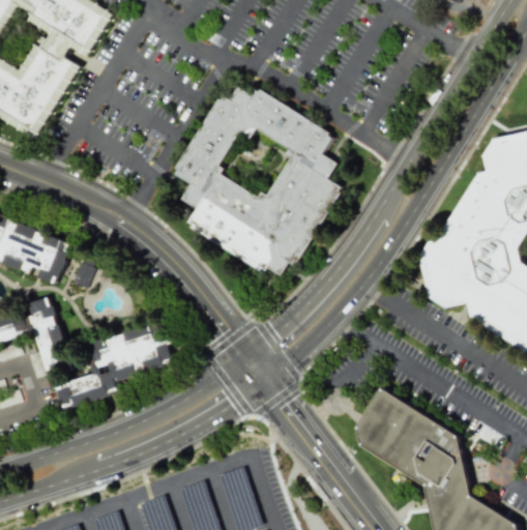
[(0,119),(27,135),(29,130),(38,135),(77,65),(62,57),(67,48),(86,58),(111,11),(89,0),(0,0),(0,119)]
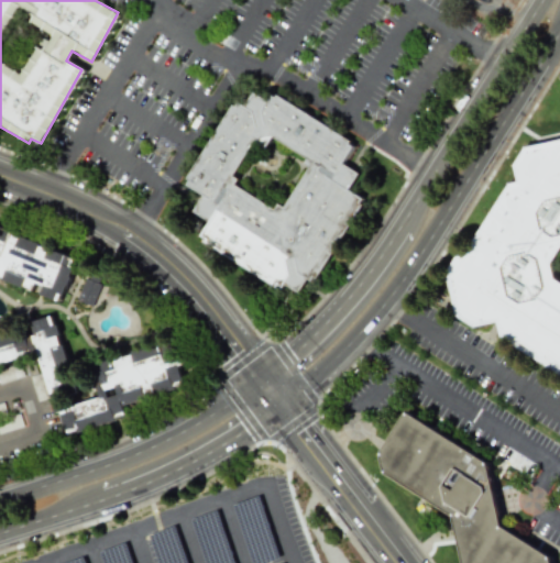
[(296,294),(305,276),(317,283),(360,197),(347,191),(355,173),(340,165),(353,140),(271,98),(268,102),(249,92),(242,108),(227,101),(184,187),(200,195),(190,213),(206,220),(195,243),(296,294)]
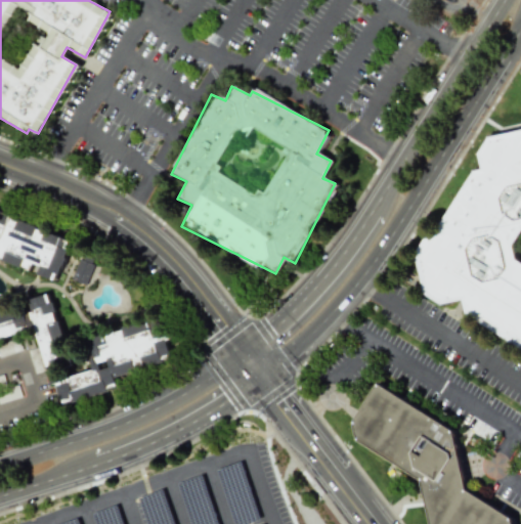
[(520,229),(511,244),(514,259),(520,263),(520,349),(464,314),(460,298),(438,302),(422,292),(414,255),(472,170),(480,168),(477,153),(487,136),(520,128),(520,229)]
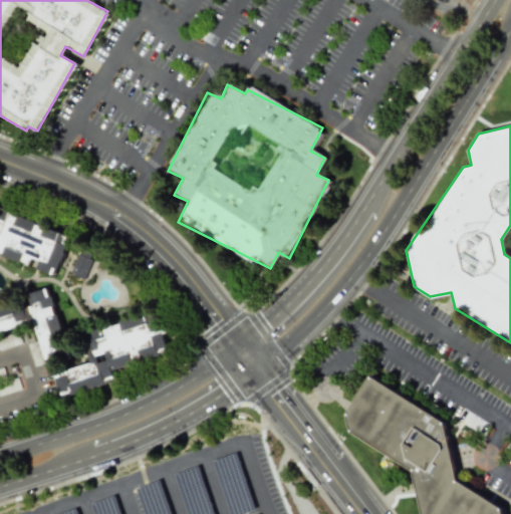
[(67,236),(0,211),(0,254),(31,266),(30,267),(52,275),(67,236)]
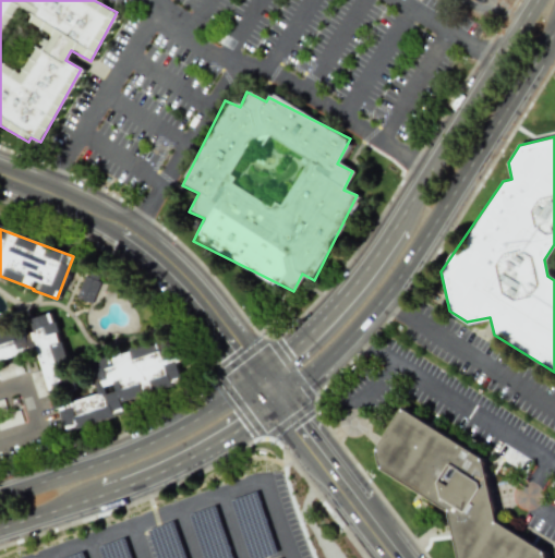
[(84,273),(73,298),(88,303),(98,279),(84,273)]
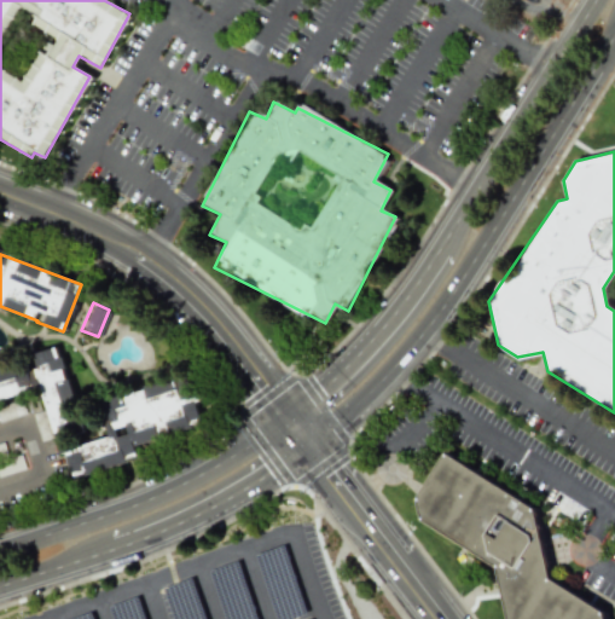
[(0,401),(33,397),(81,482),(196,417),(190,379),(152,385),(102,414),(105,439),(76,435),(61,341),(7,371),(0,372),(0,401)]
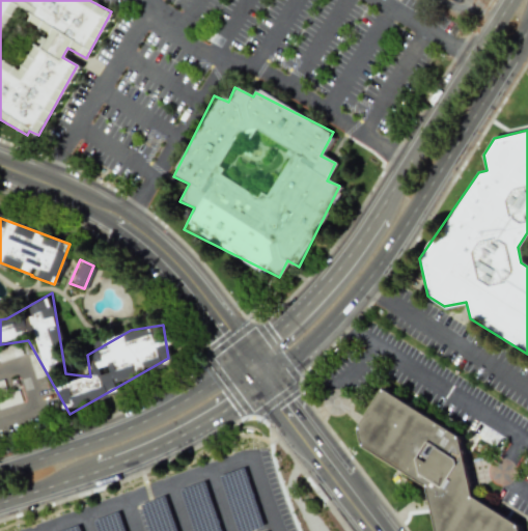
[(382,388),(357,427),(360,446),(426,486),(435,530),(518,530),(518,526),(471,497),(459,437),(382,388)]
